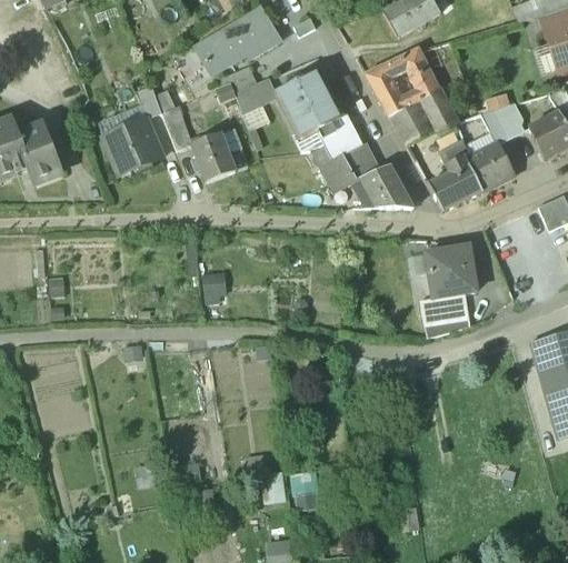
[(221,0),(227,10),(242,0),(221,0)]
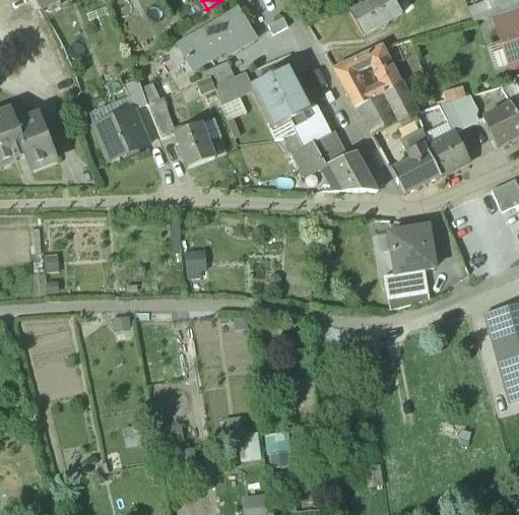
[(366,0),(350,9),(365,34),(403,11),(396,0),(366,0)]
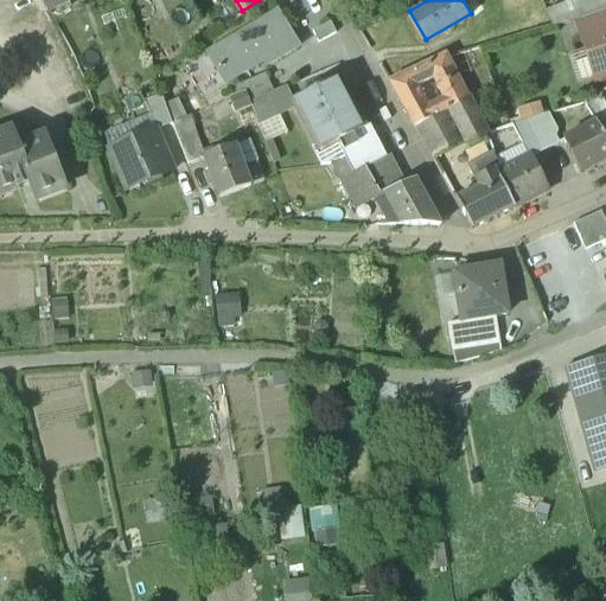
[(562,0),(548,6),(554,21),(604,7),(605,6),(605,0),(562,0)]
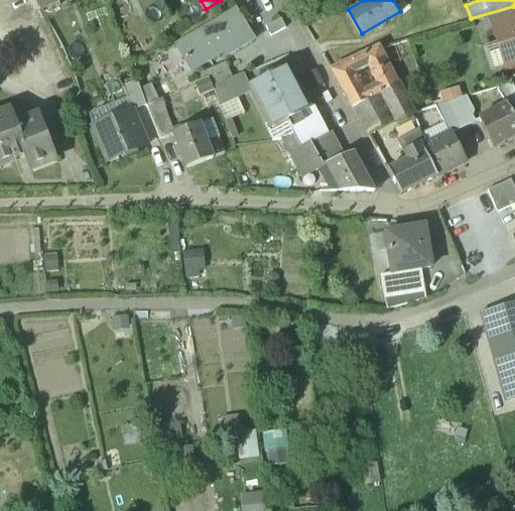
[(255,36),(236,6),(177,42),(194,69),(226,48),(228,52),(255,36)]
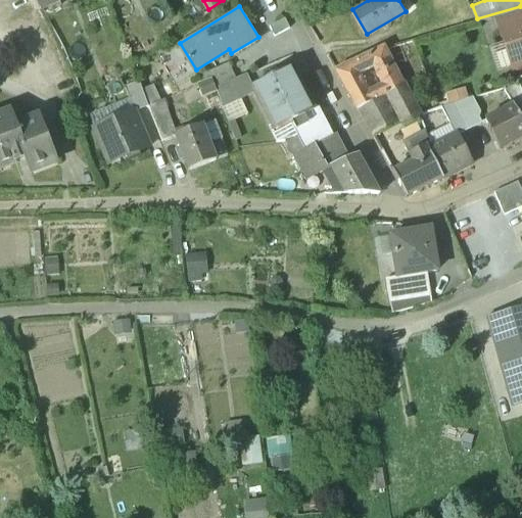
[(521,6),(520,7),(497,13),(502,26),(521,17),(521,6)]
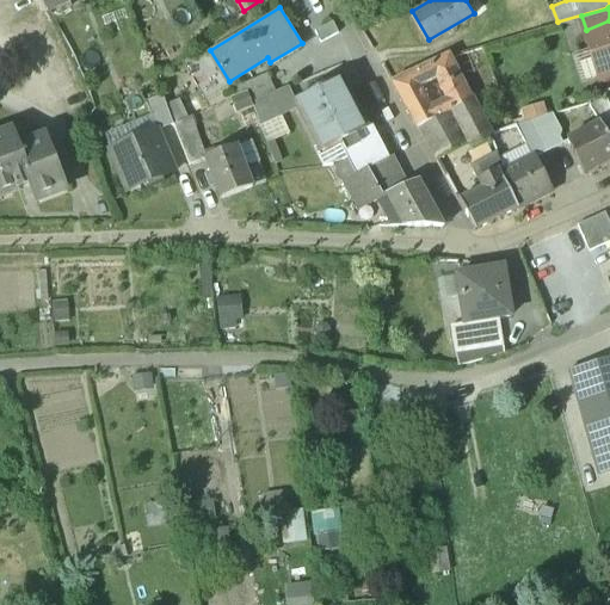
[(339,30),(334,18),(316,28),(322,38),(339,30)]
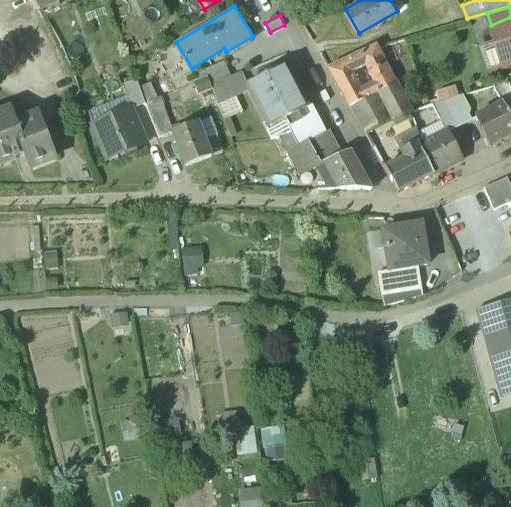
[(510,17),(491,25),(504,65),(510,62),(510,17)]
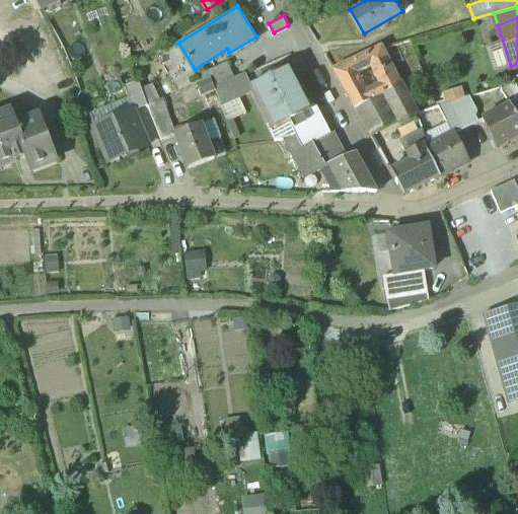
[(381,46),(334,67),(356,105),(385,91),(401,83),(381,46)]
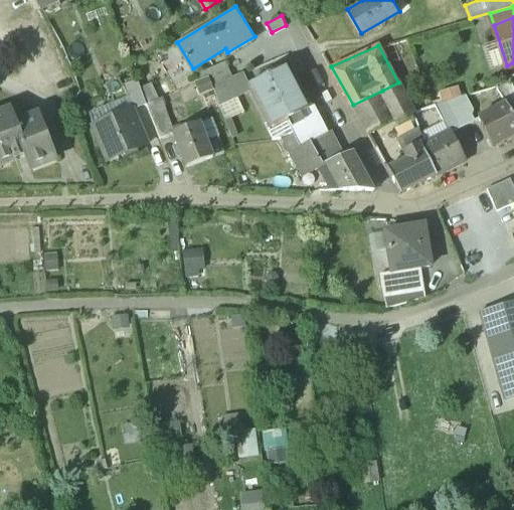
[(211,83),(233,74),(226,58),(196,72),(198,77),(207,72),(211,83)]
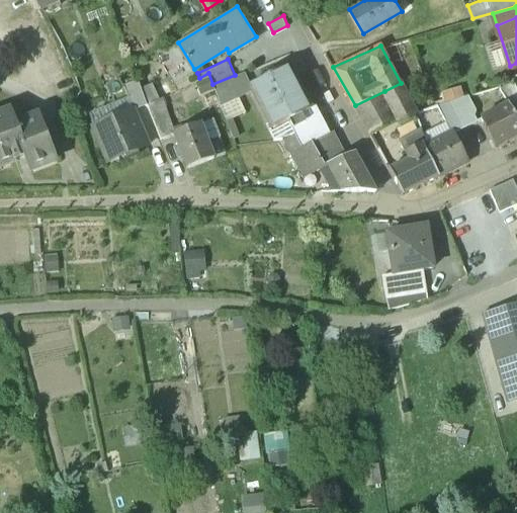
[(311,106),(289,66),(268,76),(267,75),(251,83),(254,88),(271,120),(286,112),(295,132),(305,145),(312,142),(331,132),(316,103),(311,106)]
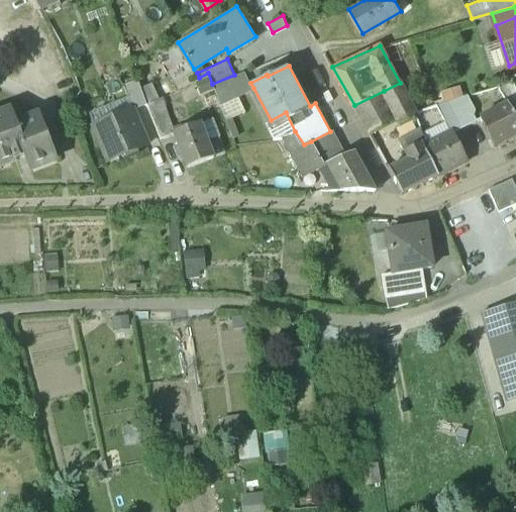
[(253,88),(250,83),(244,71),(234,75),(212,84),(214,88),(220,104),(239,95),(253,88)]
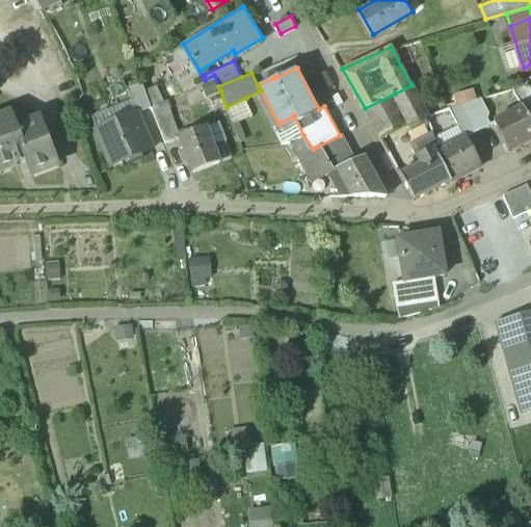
[(220,90),(218,86),(214,75),(205,80),(203,81),(208,96),(220,90)]
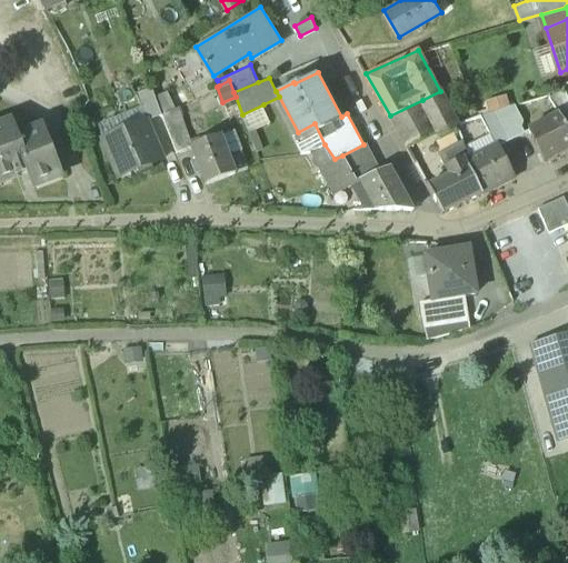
[(148,118),(149,119),(162,112),(152,84),(137,91),(146,119),(148,118)]
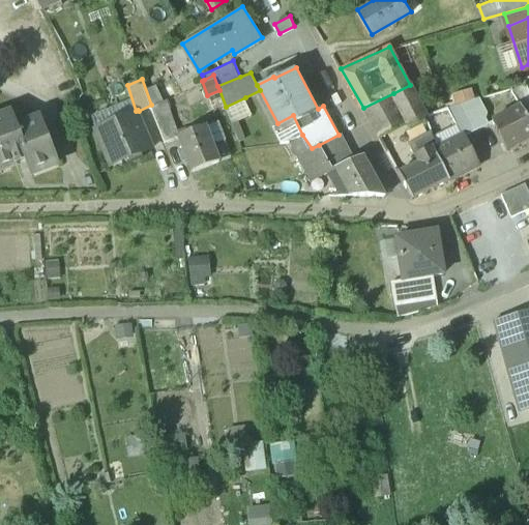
[(521,103),(528,98),(528,89),(525,82),(511,87),(521,103)]
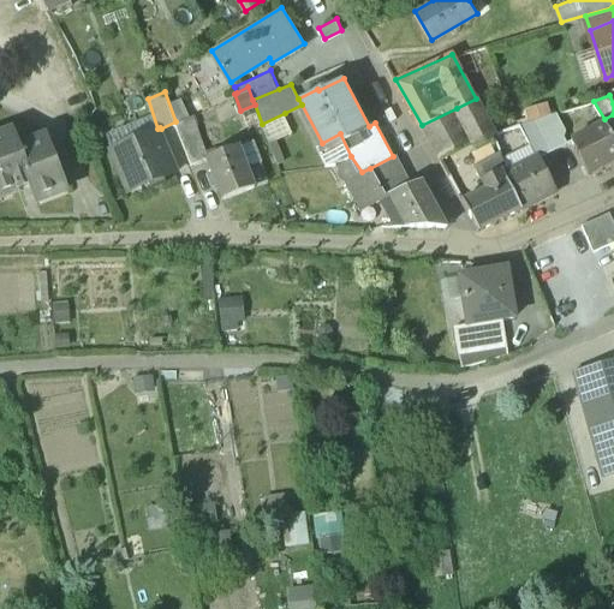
[(496,137),(476,99),(457,108),(472,141),(476,147),(496,137)]
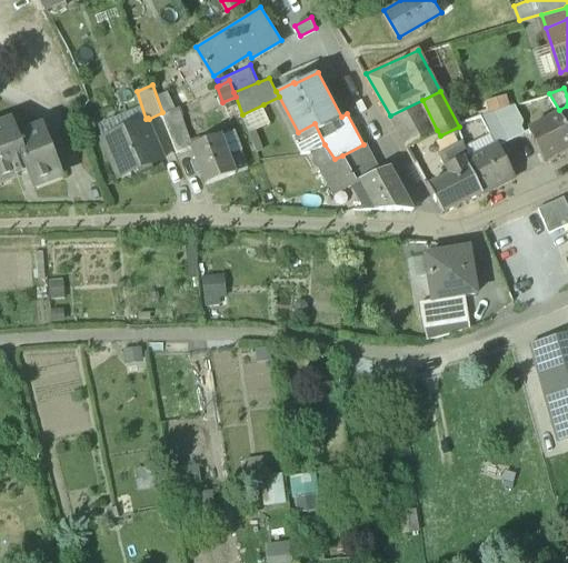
[(422,100),(390,116),(407,146),(437,130),(422,100)]
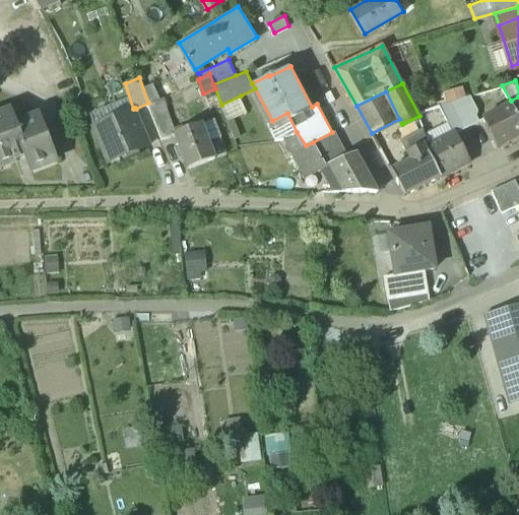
[(471,94),(454,100),(467,126),(480,120),(477,114),(478,110),(471,94)]
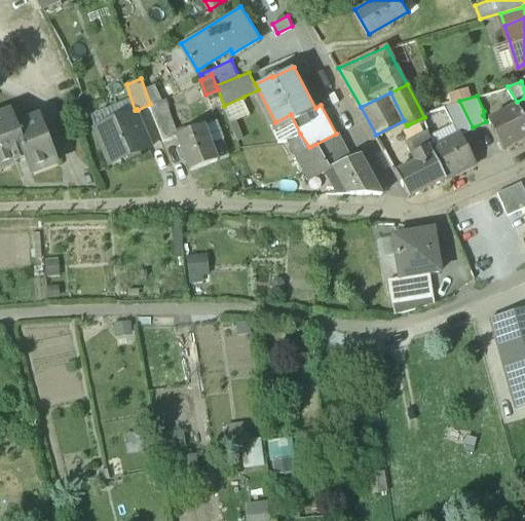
[(179,134),(180,133),(165,97),(150,104),(164,141),(179,135),(179,134)]
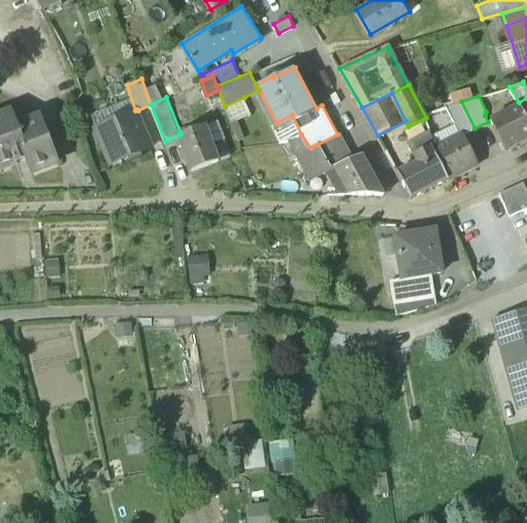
[(244,97),(225,106),(230,122),(251,112),(244,97)]
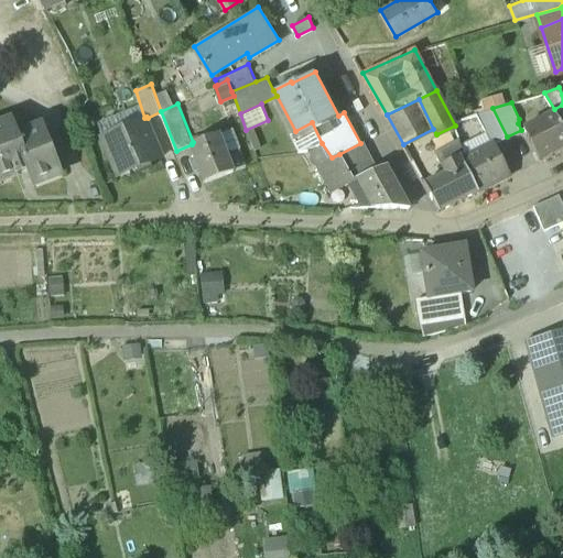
[(496,143),(507,137),(493,108),(477,113),(493,142),(495,141),(496,143)]
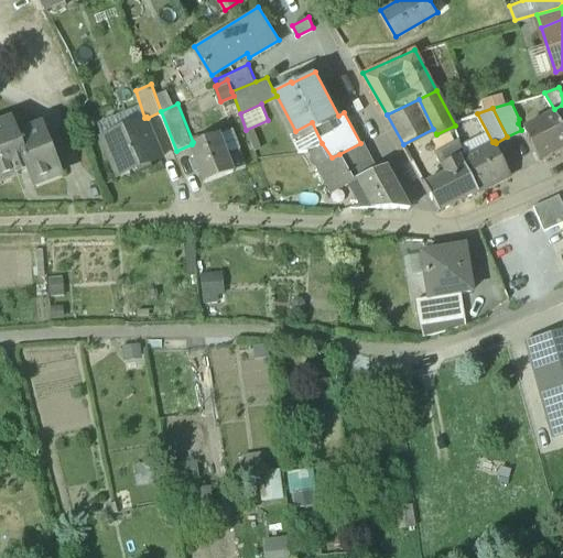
[(562,123),(555,110),(524,127),(540,157),(562,146),(562,123)]
